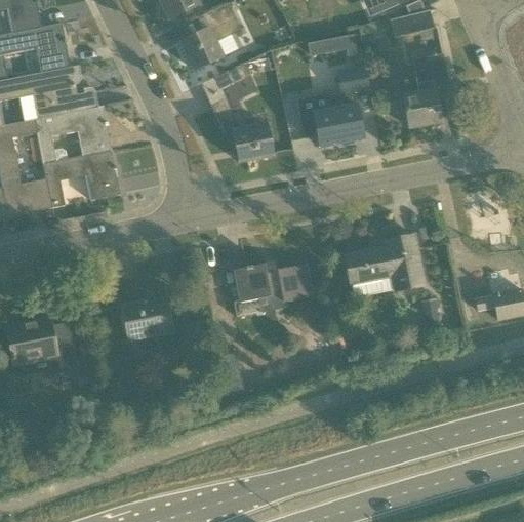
[(0,0),(0,8),(8,7),(12,33),(42,27),(42,26),(37,0),(0,0)]
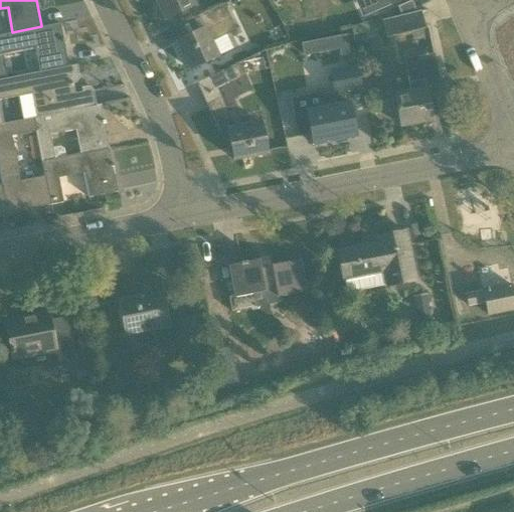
[(158,0),(166,16),(193,3),(193,2),(192,0),(158,0)]
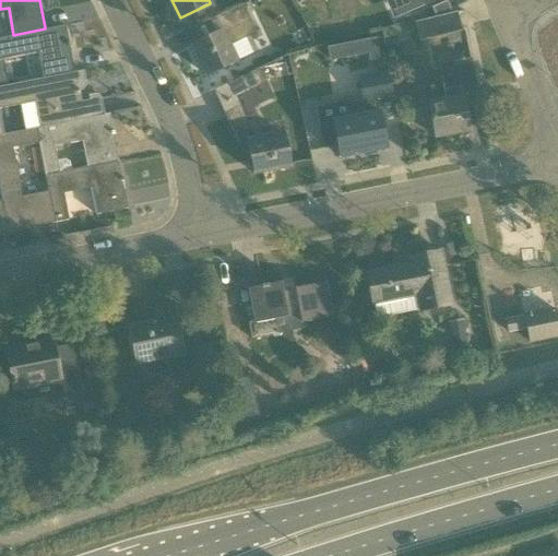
[(432,4),(437,14),(452,11),(449,0),(442,0),(432,4)]
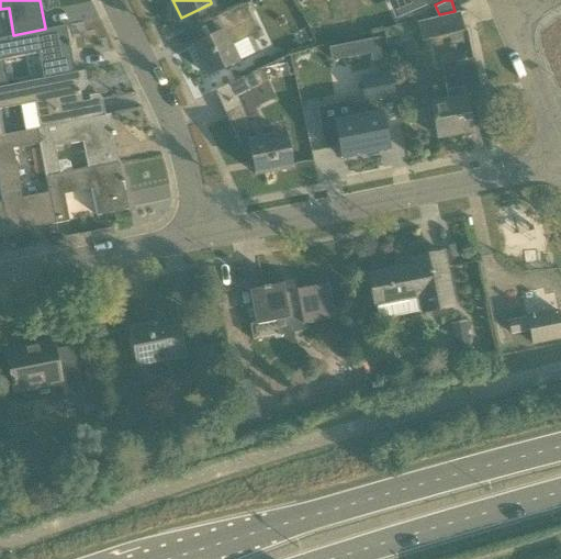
[(242,22),(253,18),(244,1),(216,14),(223,29),(203,37),(193,43),(208,74),(238,58),(231,43),(247,35),(242,22)]
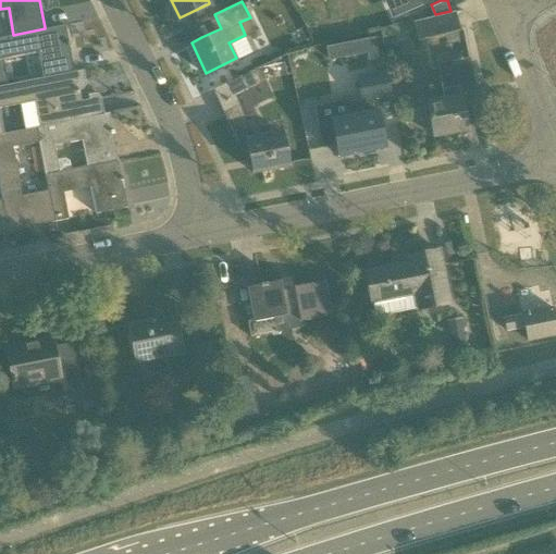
[(417,31),(419,39),(460,28),(456,9),(451,11),(435,14),(414,20),(417,31)]
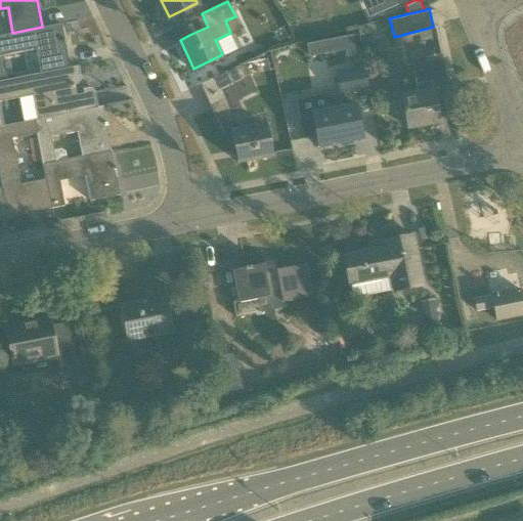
[(374,33),(392,29),(389,18),(358,26),(360,32),(373,30),(374,33)]
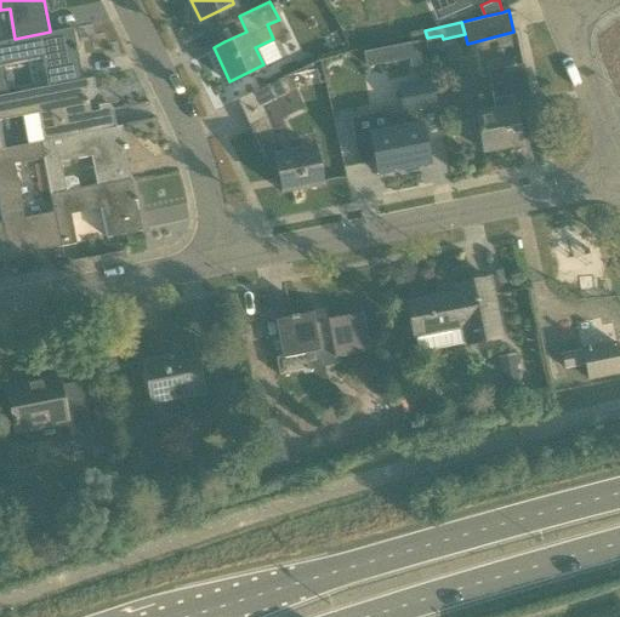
[(0,93),(10,92),(4,63),(43,56),(49,85),(84,78),(73,26),(50,30),(50,32),(15,39),(0,40),(0,93)]
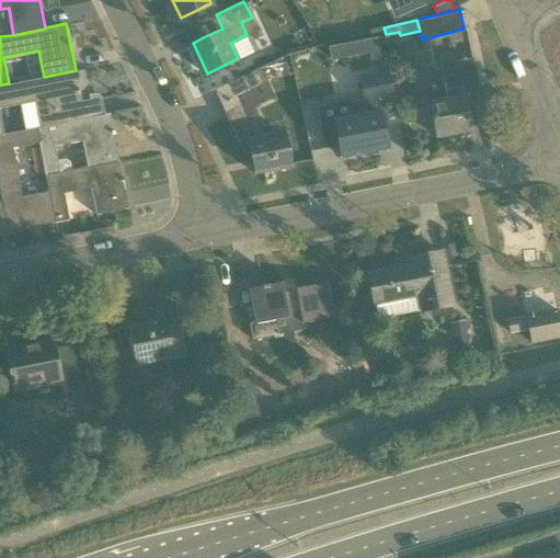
[(377,35),(329,44),(332,58),(369,52),(372,59),(381,57),(380,49),(377,35)]
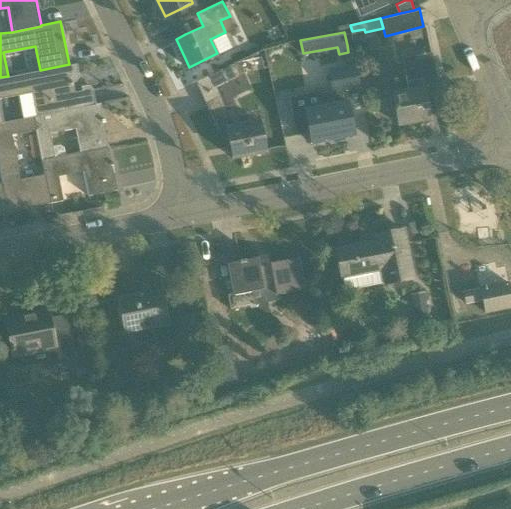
[(393,87),(373,91),(376,111),(396,107),(399,123),(430,117),(424,86),(439,84),(432,51),(404,56),(410,88),(394,91),(393,87)]
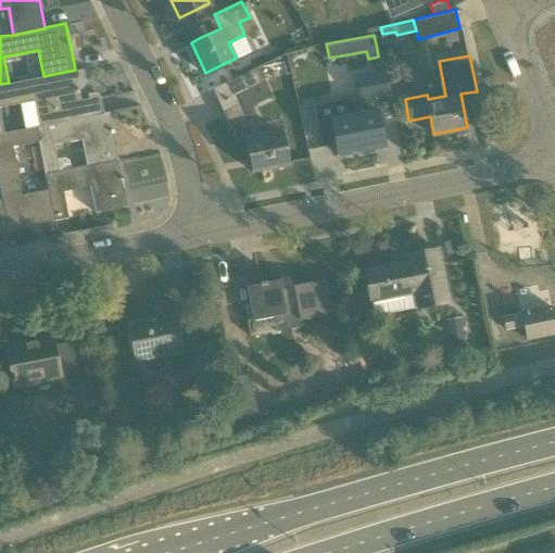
[(259,65),(232,77),(213,87),(238,139),(247,138),(253,170),(289,162),(282,128),(253,135),(244,117),(237,101),(234,93),(248,87),(265,78),(260,66),(259,65)]
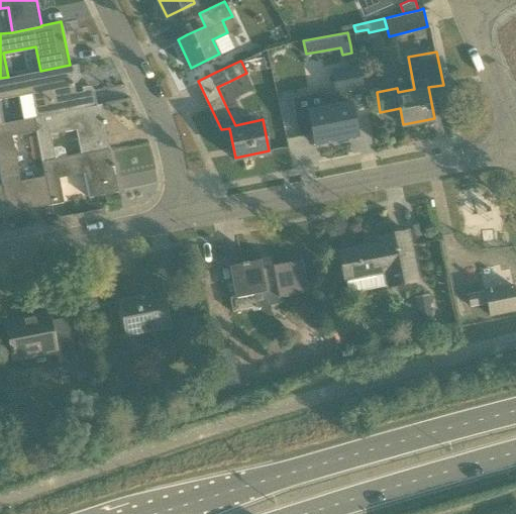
[(79,108),(97,104),(94,89),(94,88),(93,87),(92,86),(91,85),(90,85),(89,84),(87,84),(82,86),(83,90),(75,91),(73,82),(74,82),(76,81),(77,80),(78,79),(79,78),(80,76),(80,74),(80,73),(78,64),(70,65),(40,71),(8,77),(0,78),(0,123),(4,123),(0,103),(0,98),(19,95),(33,92),(38,116),(79,108)]
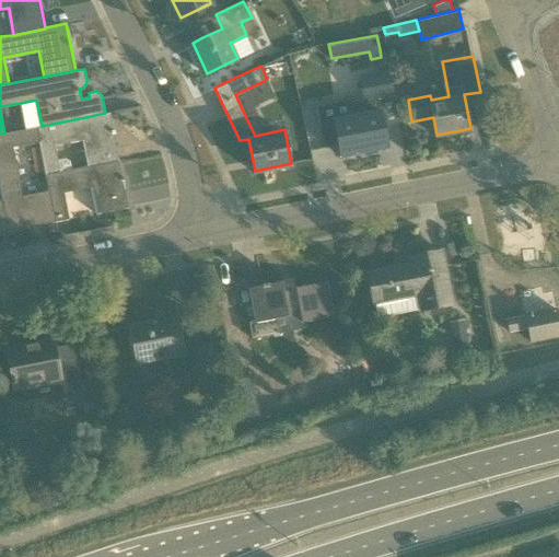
[(361,76),(365,100),(369,113),(334,119),(338,143),(340,153),(387,144),(384,125),(382,115),(379,97),(394,94),(388,70),(361,76)]
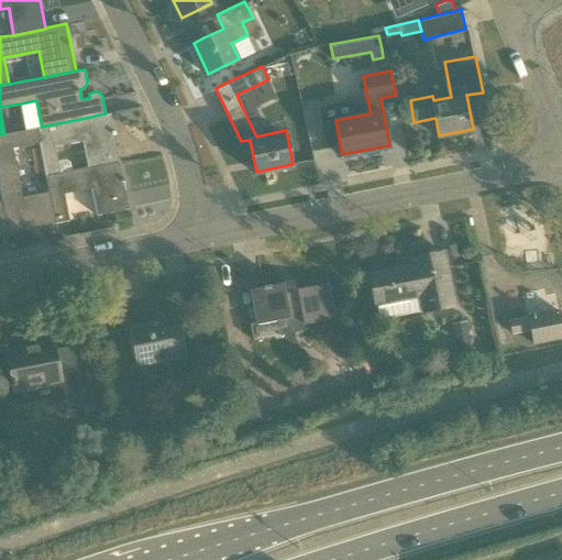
[(399,101),(410,98),(407,81),(396,84),(399,101)]
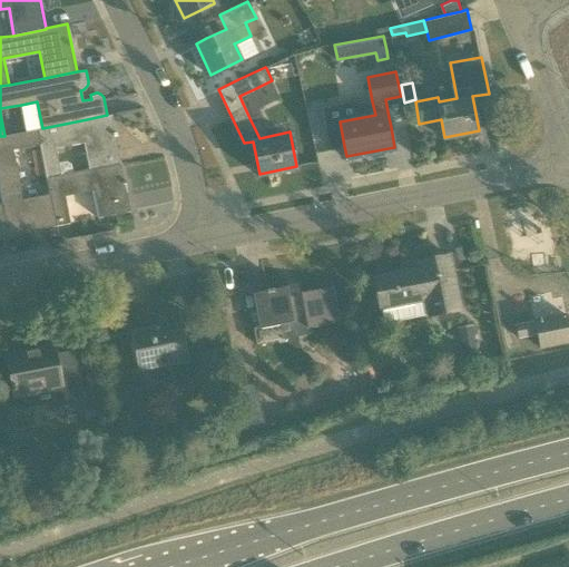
[(41,147),(47,177),(61,174),(57,147),(85,142),(89,168),(121,162),(111,114),(107,115),(87,119),(42,128),(38,129),(40,142),(41,147)]
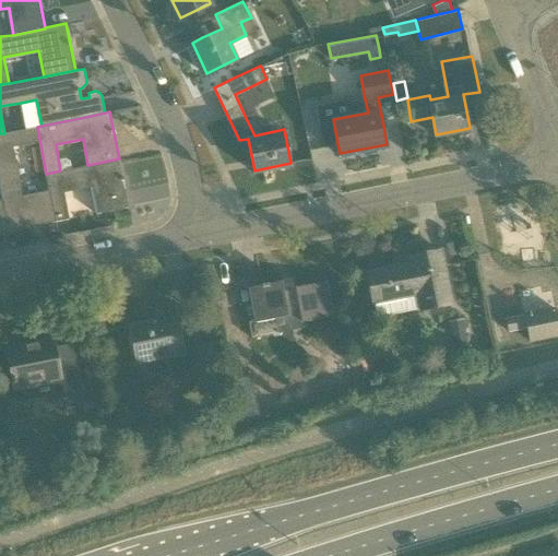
[(0,133),(0,186),(2,200),(9,231),(28,227),(28,226),(55,221),(49,190),(23,196),(13,146),(12,144),(39,139),(37,127),(4,133),(0,133)]
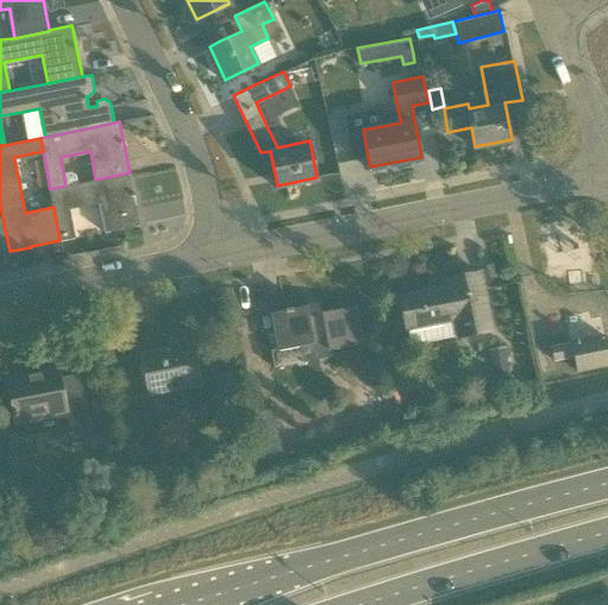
[(95,180),(66,186),(50,189),(54,207),(60,240),(75,237),(70,208),(100,202),(105,231),(139,224),(130,172),(95,180)]
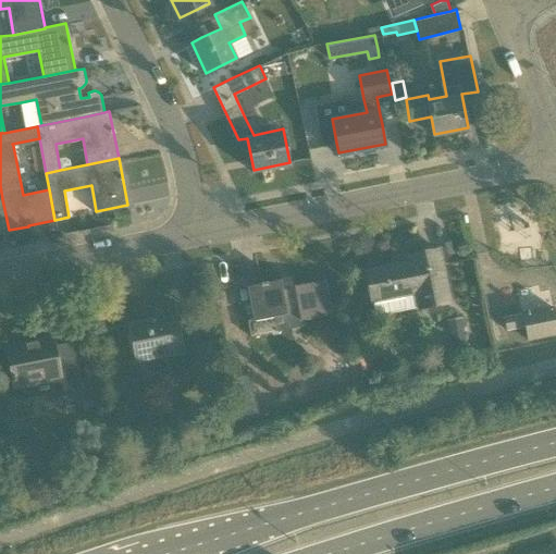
[(419,305),(420,307),(449,300),(440,247),(409,253),(410,260),(366,269),(372,299),(373,299),(377,314),(419,305)]
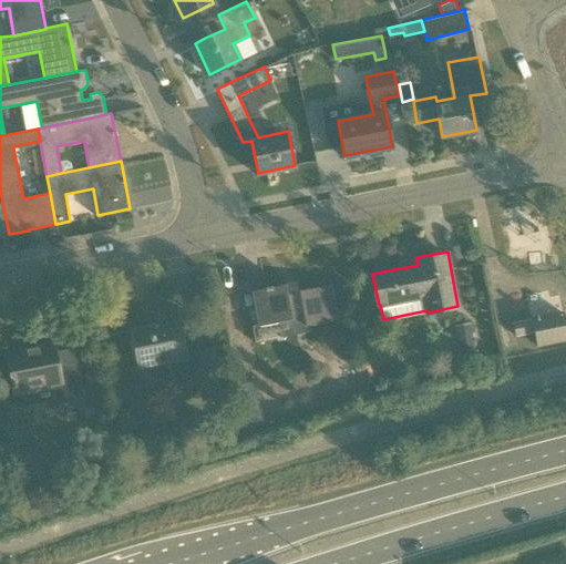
[(306,325),(338,318),(331,284),(287,291),(286,284),(271,286),(271,285),(265,286),(266,287),(253,290),(259,325),(305,316),(306,325)]
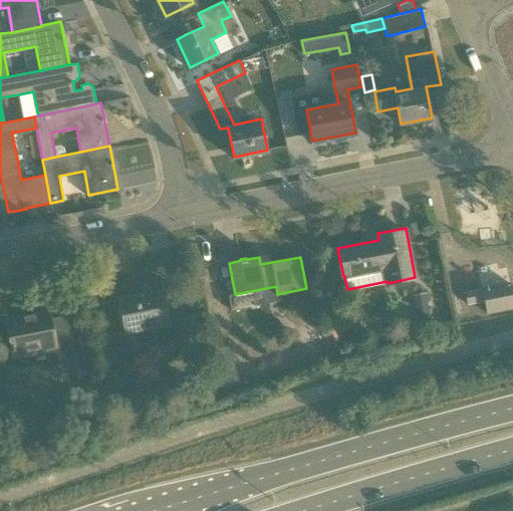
[(118,298),(125,331),(153,326),(158,351),(191,344),(184,309),(168,312),(160,276),(144,279),(146,292),(118,298)]
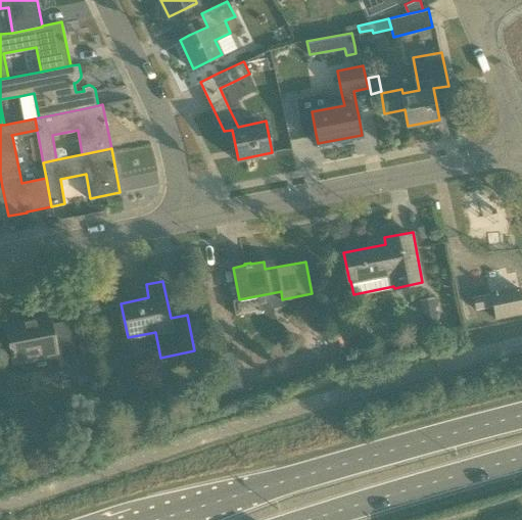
[(521,298),(519,286),(496,291),(496,289),(494,289),(494,291),(490,292),(491,293),(493,303),(495,318),(521,312),(521,298)]
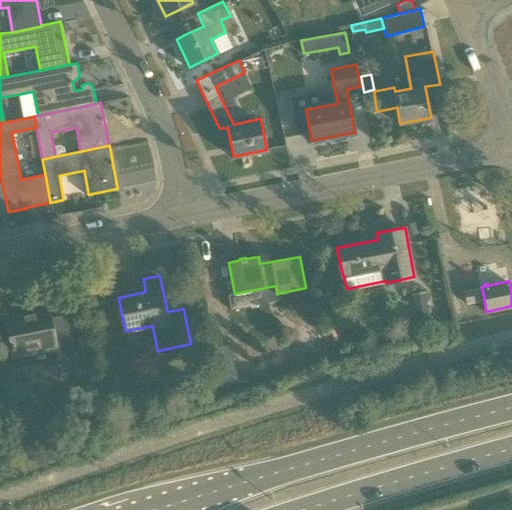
[(484,298),(482,288),(464,292),(466,302),(484,298)]
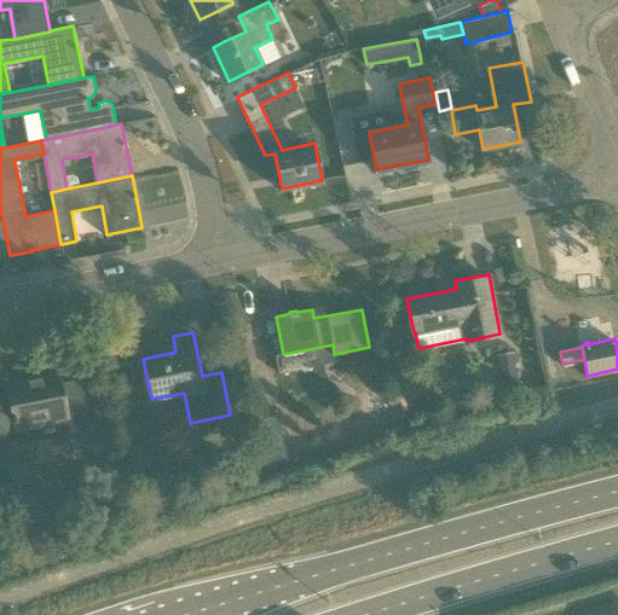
[(513,350),(495,353),(497,361),(514,359),(513,350)]
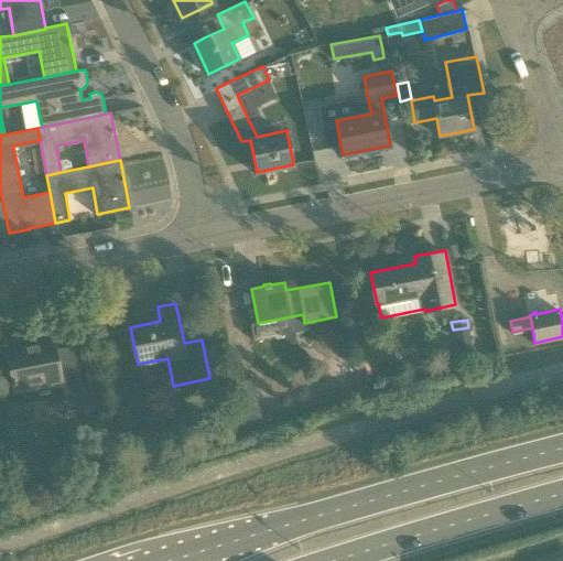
[(80,383),(71,332),(69,324),(32,331),(34,343),(6,349),(14,389),(14,392),(52,386),(54,397),(54,400),(83,394),(85,403),(100,400),(96,380),(80,383)]
